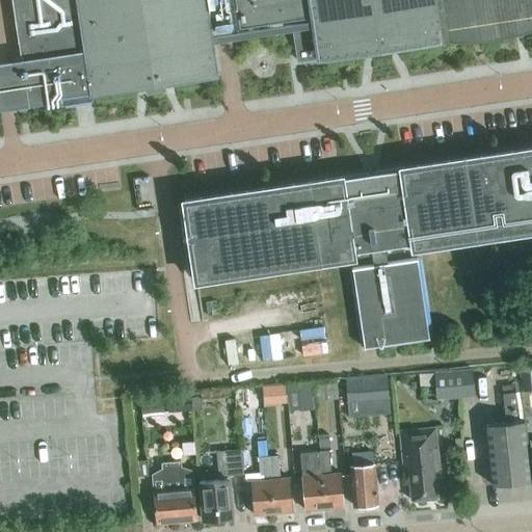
[(531,0),(0,0),(0,106),(1,107),(0,103),(0,0),(15,0),(24,59),(28,59),(29,62),(30,71),(26,72),(26,70),(25,71),(25,72),(10,74),(15,105),(28,103),(34,102),(74,96),(90,94),(90,92),(139,84),(140,84),(144,84),(148,90),(145,91),(147,92),(148,92),(148,91),(149,91),(150,90),(152,90),(154,89),(155,89),(157,89),(159,89),(161,89),(162,89),(164,89),(165,89),(163,88),(163,81),(169,80),(170,80),(216,73),(205,0),(235,0),(240,26),(285,19),(292,18),(298,59),(317,56),(318,56),(318,58),(366,51),(371,50),(375,56),(373,57),(374,58),(376,57),(378,56),(380,55),(382,55),(384,55),(387,55),(389,55),(390,55),(391,55),(392,56),(392,54),(391,54),(391,47),(396,46),(444,38),(444,37),(448,36),(462,34),(523,25),(531,23),(531,0)]
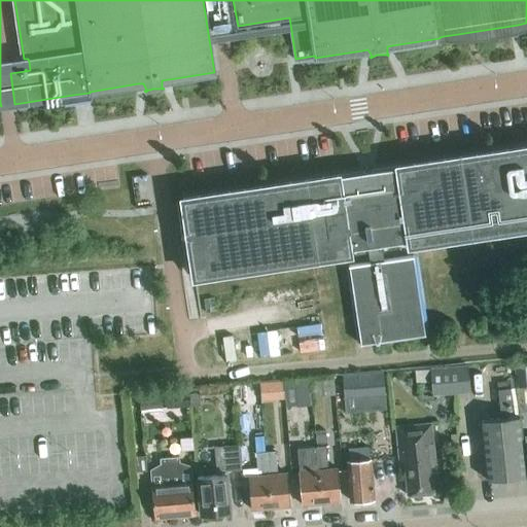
[(526,146),(397,166),(183,199),(195,276),(350,253),(349,248),(367,246),(371,260),(352,264),(362,343),(425,334),(413,254),(381,259),(380,249),(399,246),(398,241),(409,239),(409,244),(526,226),(526,146)]
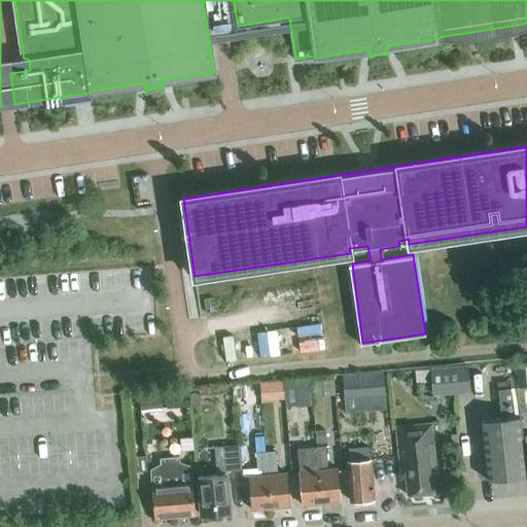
[(526,378),(526,357),(515,359),(516,380),(526,378)]
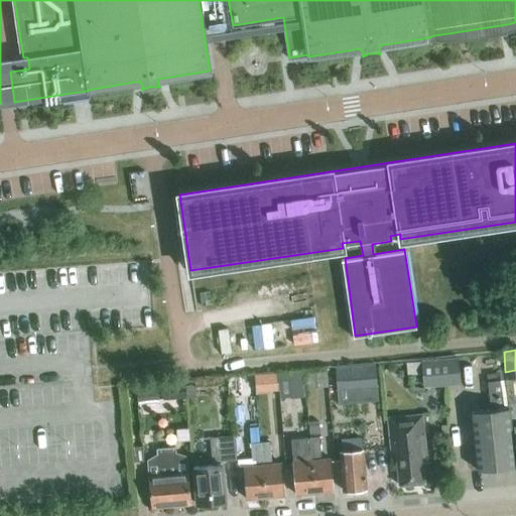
[(461,384),(459,356),(443,357),(445,385),(461,384)]
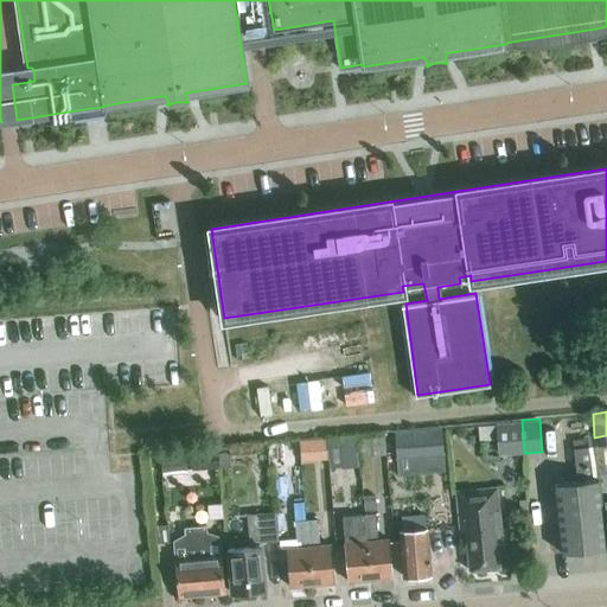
[(524,453),(522,420),(496,422),(498,455),(524,453)]
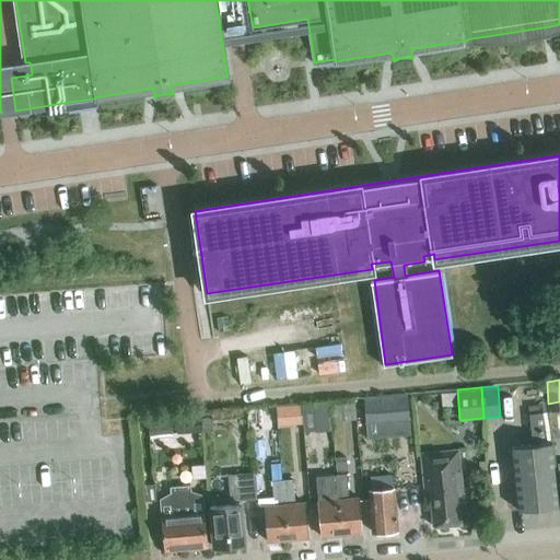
[(409,420),(407,395),(363,398),(366,424),(409,420)]
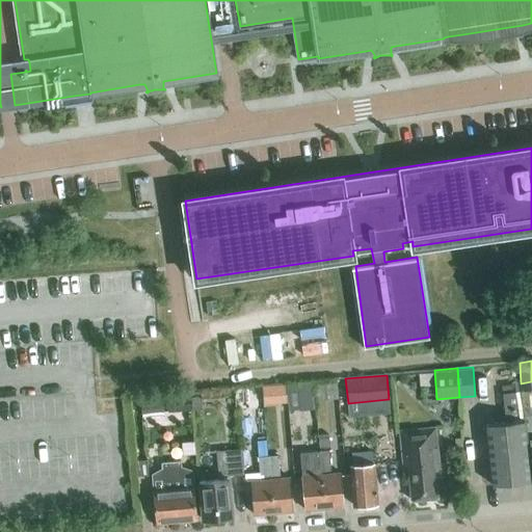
[(315,398),(336,397),(335,382),(314,383),(315,398)]
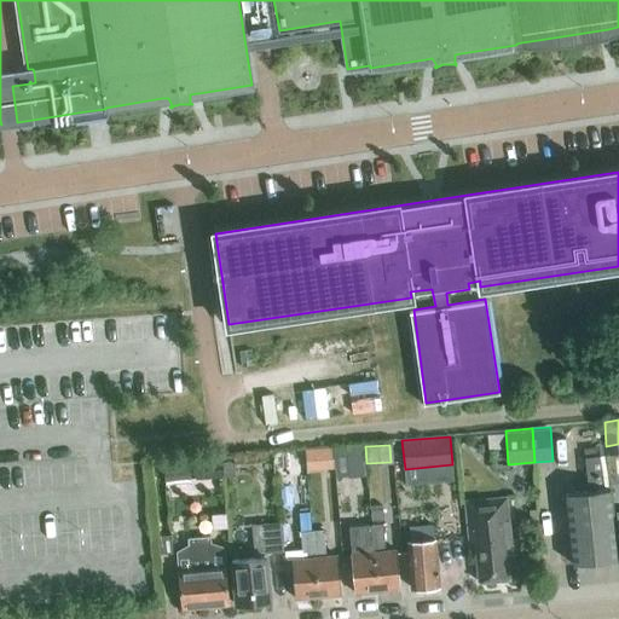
[(330,449),(306,450),(307,469),(331,468),(330,449)]
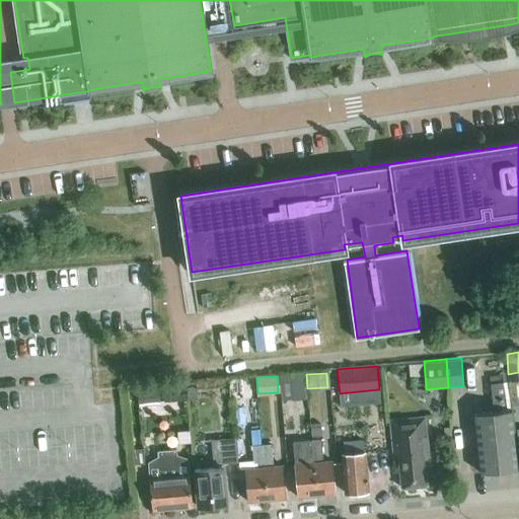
[(303,378),(293,379),(293,394),(304,393),(303,378)]
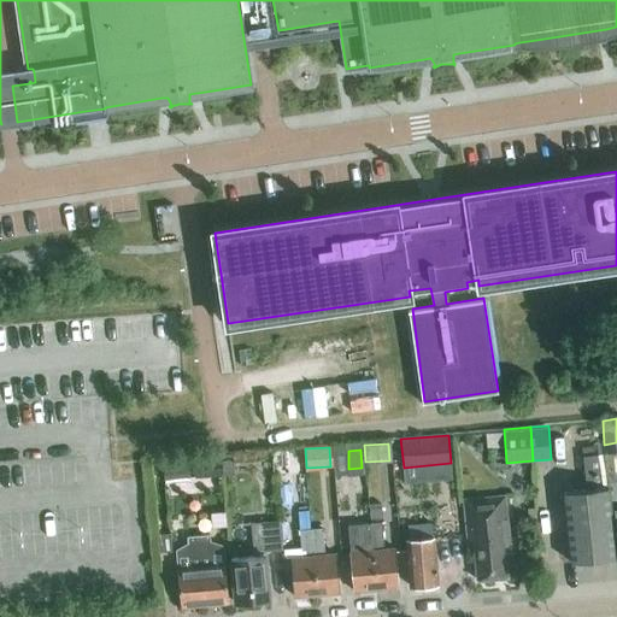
[(571,562),(615,557),(604,453),(583,456),(587,489),(563,492),(571,562)]
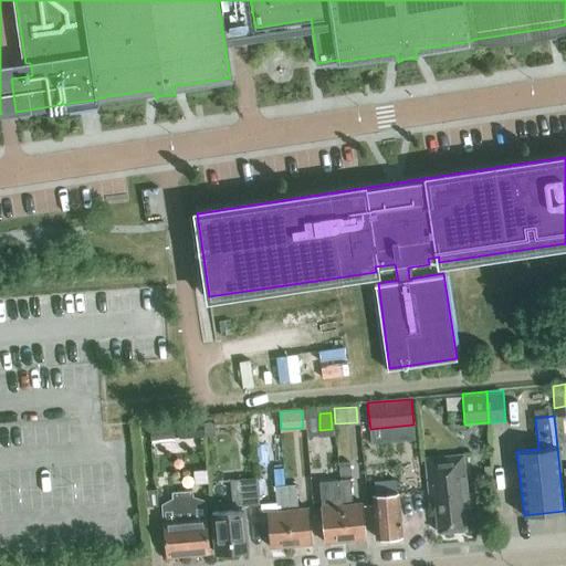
[(203,436),(201,418),(177,420),(179,438),(203,436)]
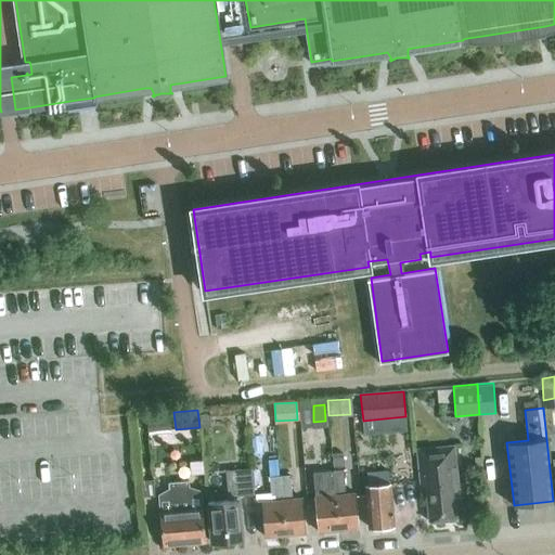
[(210,411),(201,412),(202,425),(213,424),(210,411)]
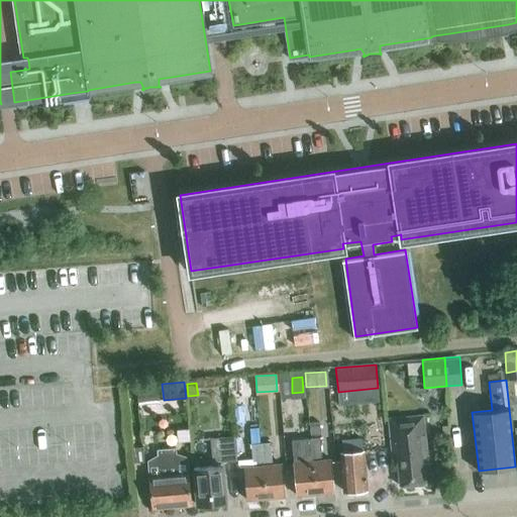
[(424,469),(428,469),(423,415),(389,418),(393,459),(397,459),(400,486),(425,483),(424,469)]
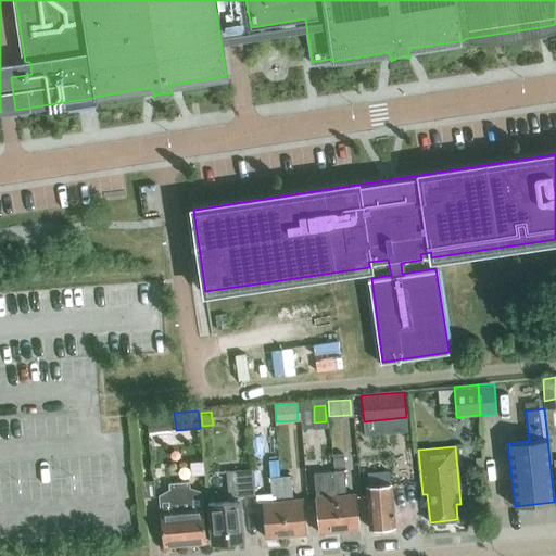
[(342,453),(331,454),(333,467),(343,466),(342,453)]
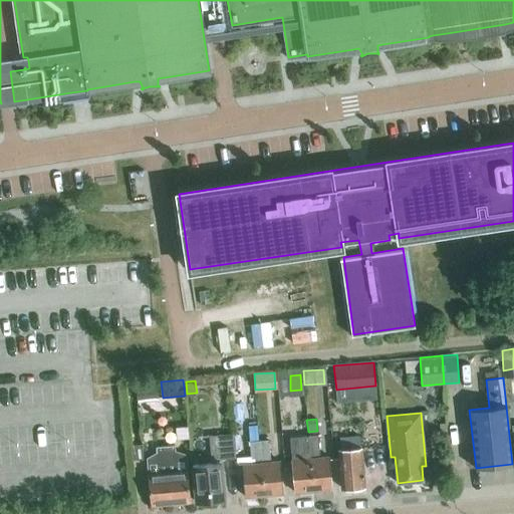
[(360,448),(359,436),(358,422),(339,424),(341,450),(338,450),(341,488),(365,486),(361,448),(360,448)]
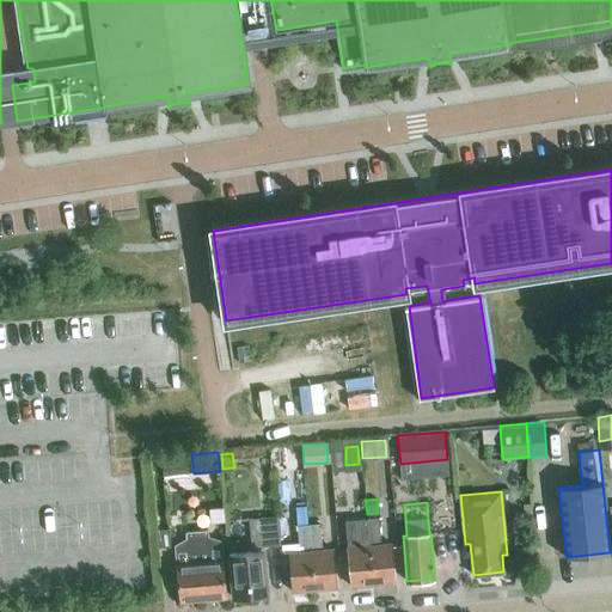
[(230,554),(233,597),(269,594),(264,550),(263,545),(281,544),(279,515),(250,518),(252,551),(230,554)]
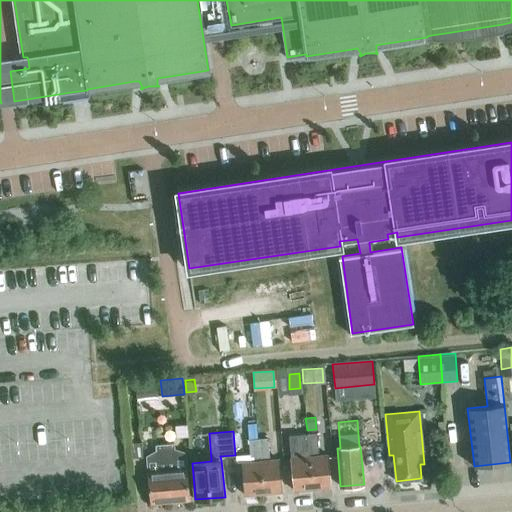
[(317,433),(307,434),(312,488),(331,487),(328,454),(319,455),(317,433)]
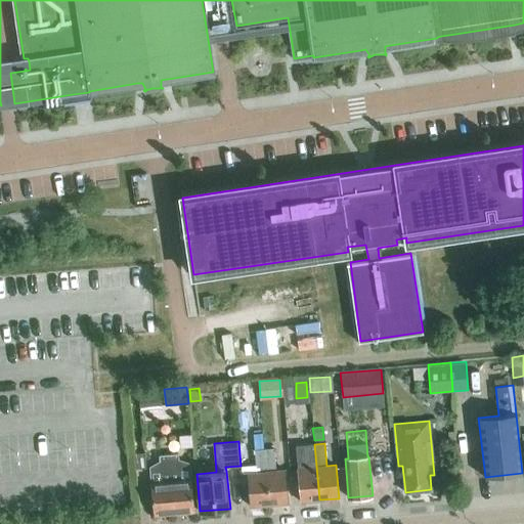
[(319,499),(314,444),(296,445),(301,501),(319,499)]
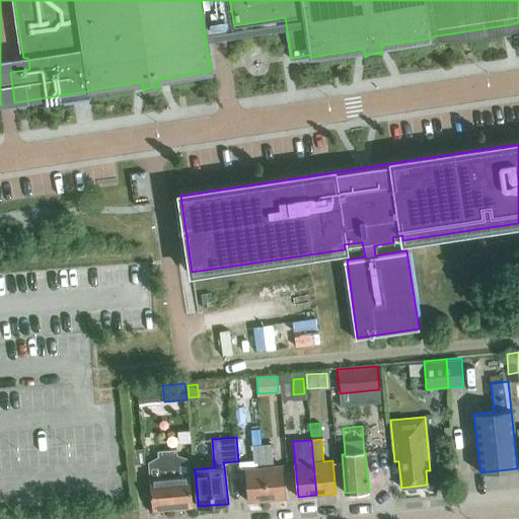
[(271,444),(262,445),(267,500),(285,498),(282,465),(273,466),(271,444)]
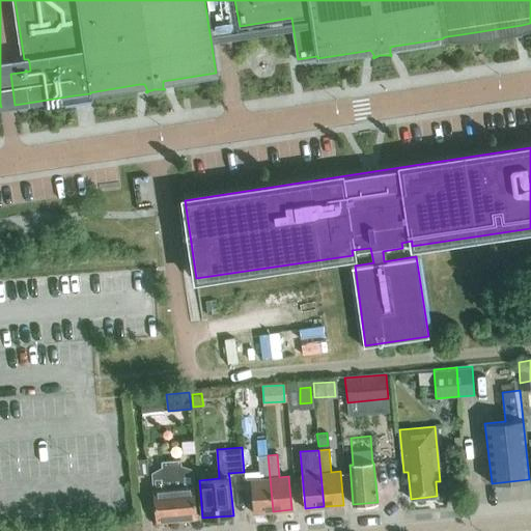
[(273,511),(268,455),(258,455),(260,478),(251,479),(254,513),(273,511)]
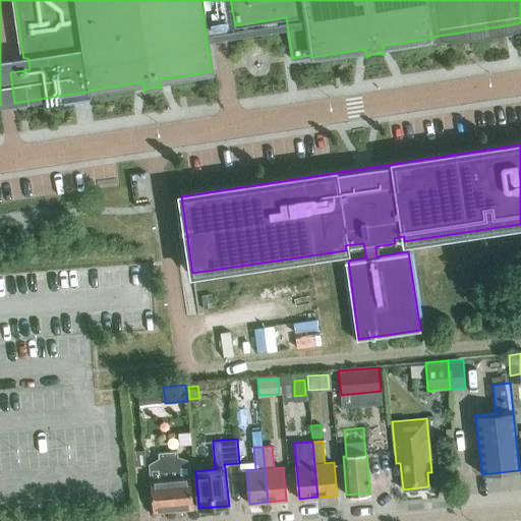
[(132,465),(143,464),(142,450),(131,451),(132,465)]
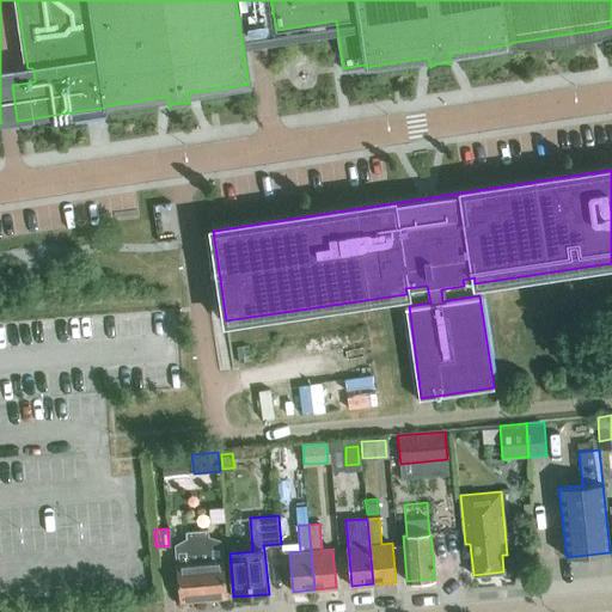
[(221,542),(209,543),(208,530),(185,532),(187,544),(175,545),(181,601),(226,598),(221,542)]
